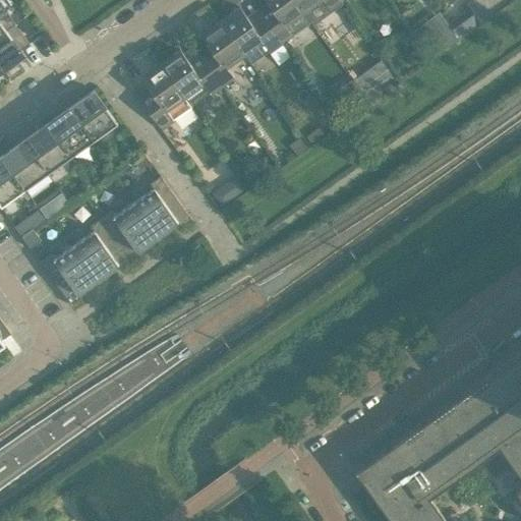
[(295,0),(266,0),(268,2),(274,11),(264,18),(281,43),(292,35),(293,36),(311,22),(303,11),(295,0)]
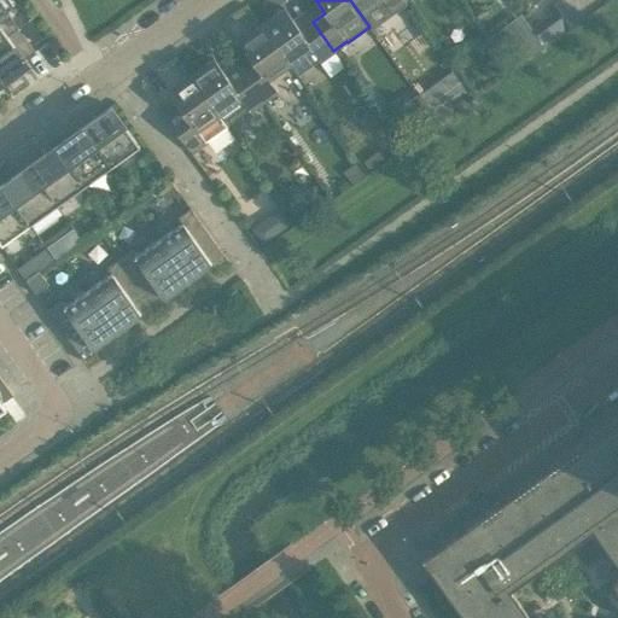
[(350,0),(360,13),(369,27),(373,33),(395,17),(390,10),(402,0),(350,0)]
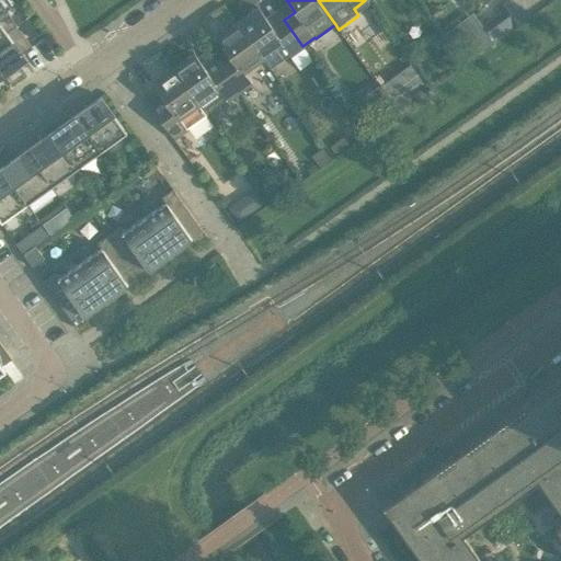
[(501,13),(481,25),(494,43),(526,20),(511,0),(506,0),(496,8),(501,13)]
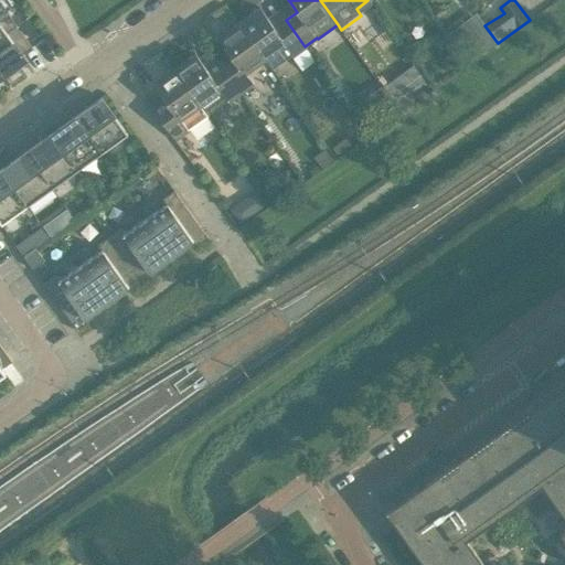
[(0,71),(2,75),(16,65),(24,59),(22,54),(32,48),(1,4),(0,4),(0,71)]
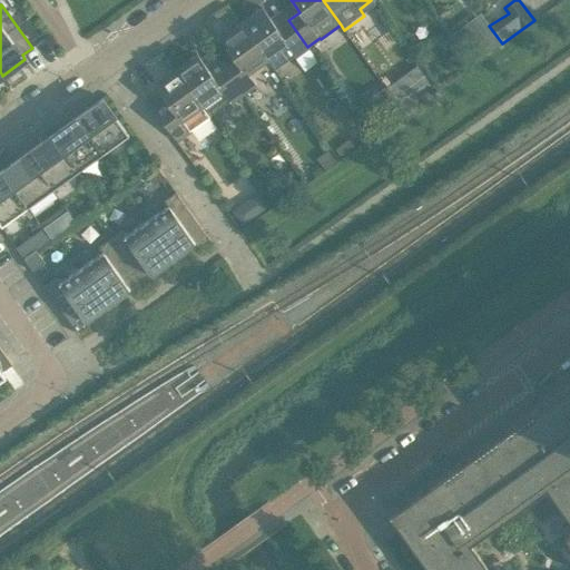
[(262,8),(241,22),(266,58),(274,69),(307,47),(288,20),(288,21),(277,29),(269,19),(262,8)]
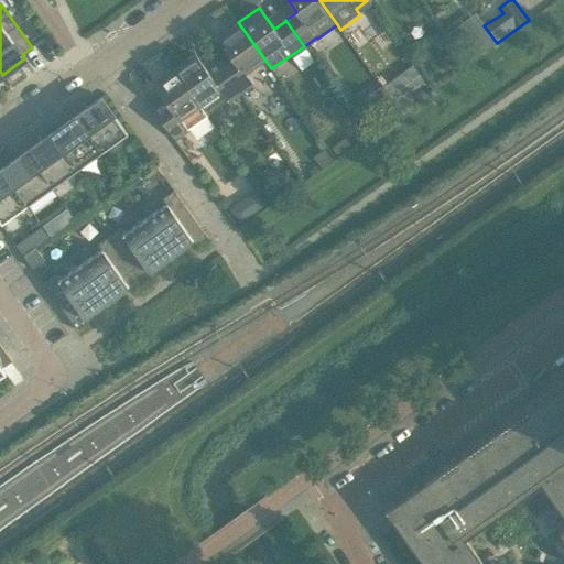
[(238,23),(217,38),(225,49),(232,58),(220,66),(239,91),(251,83),(243,72),(263,57),(238,22),(238,23)]
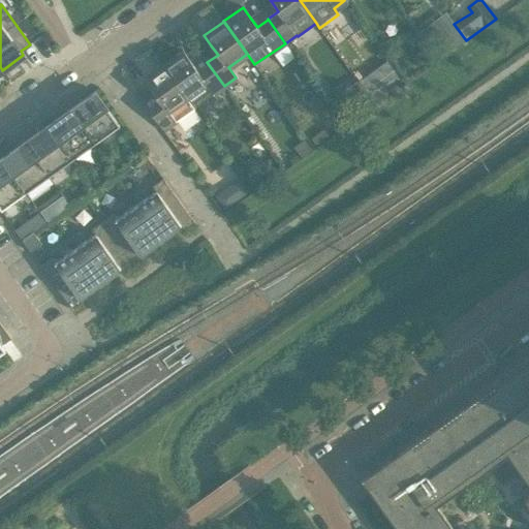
[(434,24),(417,36),(436,62),(453,50),(434,24)]
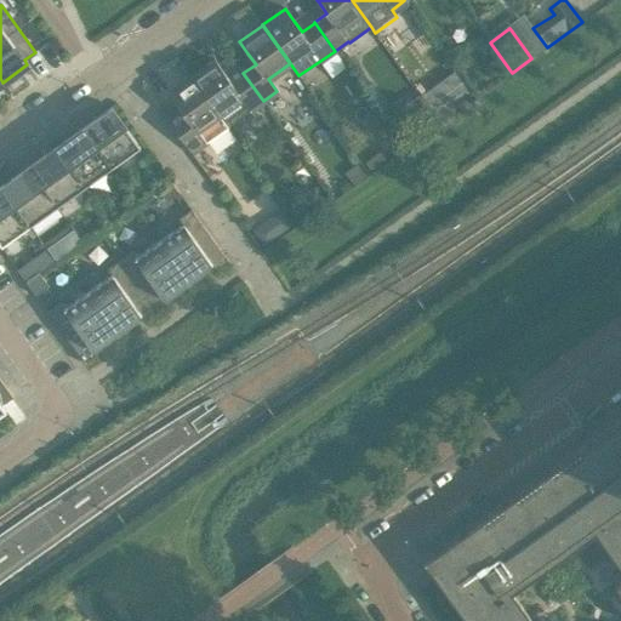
[(215,58),(192,75),(228,126),(263,101),(243,73),(231,83),(223,70),(215,58)]
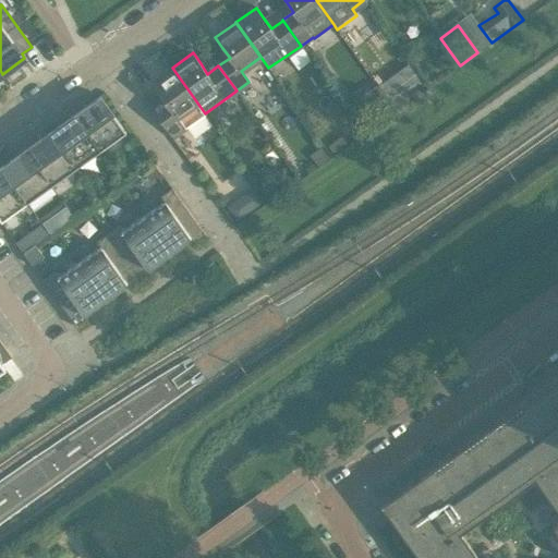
[(393,99),(422,79),(410,61),(381,83),(393,99)]
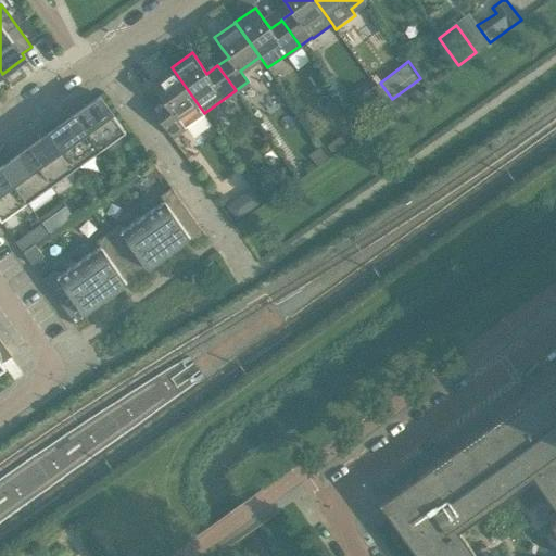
[(160,95),(148,103),(153,112),(172,137),(185,127),(184,127),(204,113),(172,67),(151,83),(160,95)]
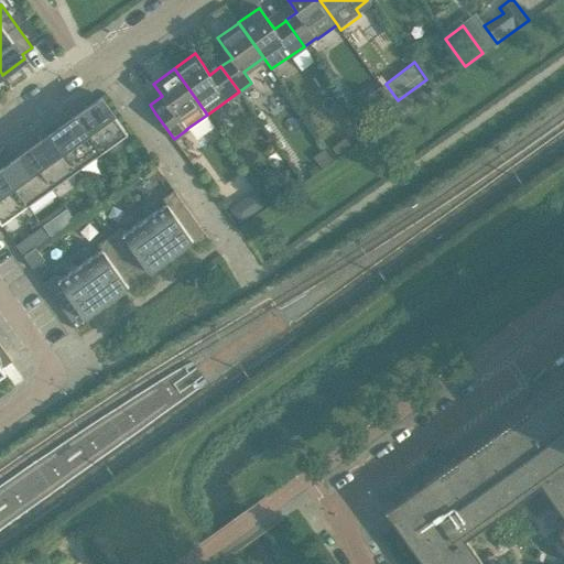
[(381,86),(348,109),(364,130),(396,107),(381,86)]
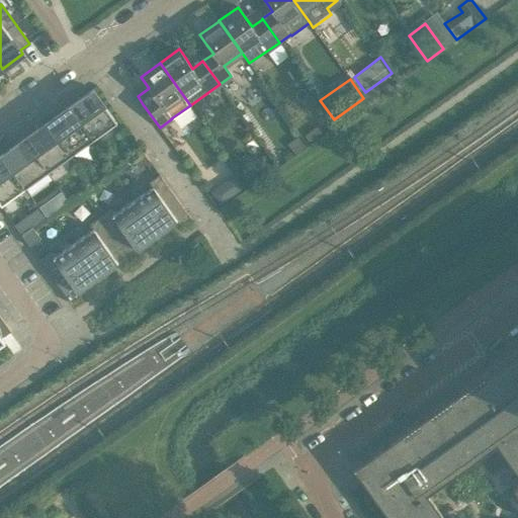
[(116,122),(92,89),(69,105),(93,140),(116,122)]
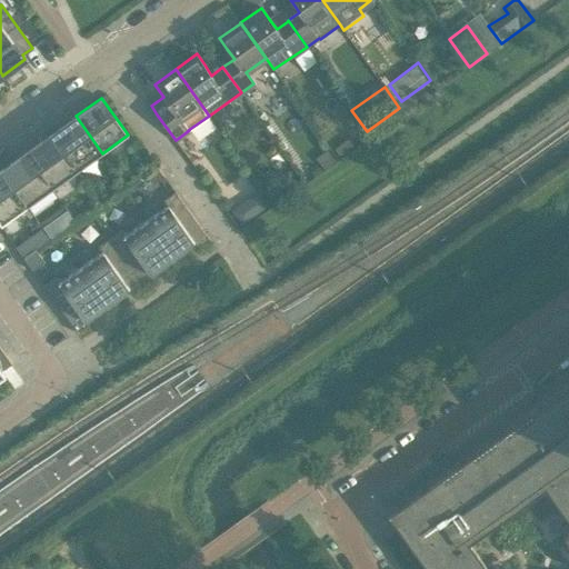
[(102,153),(76,116),(50,135),(77,171),(102,153)]
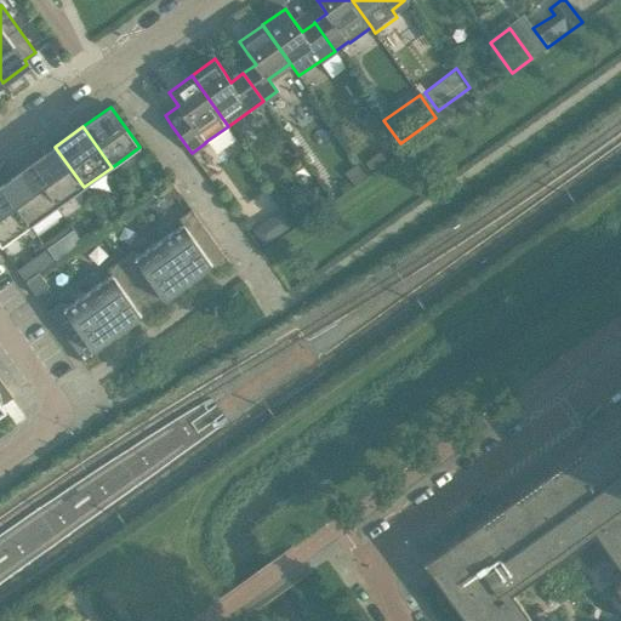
[(84,187),(55,147),(28,166),(57,206),(84,187)]
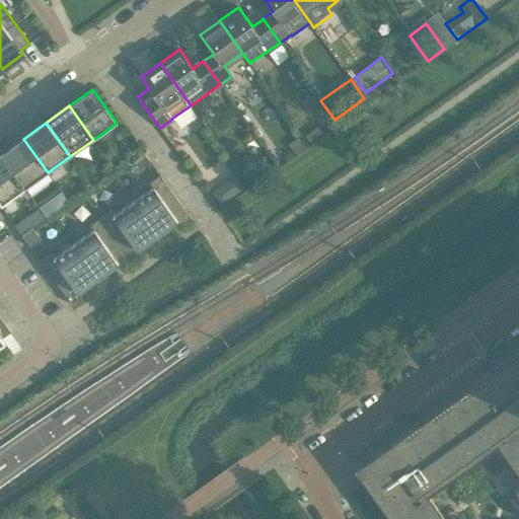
[(48,172),(23,139),(0,155),(24,189),(48,172)]
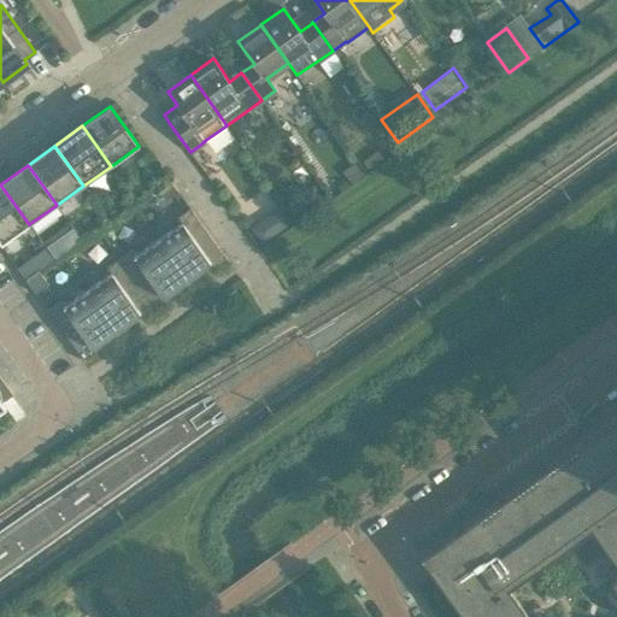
[(178,192),(169,178),(156,188),(165,201),(178,192)]
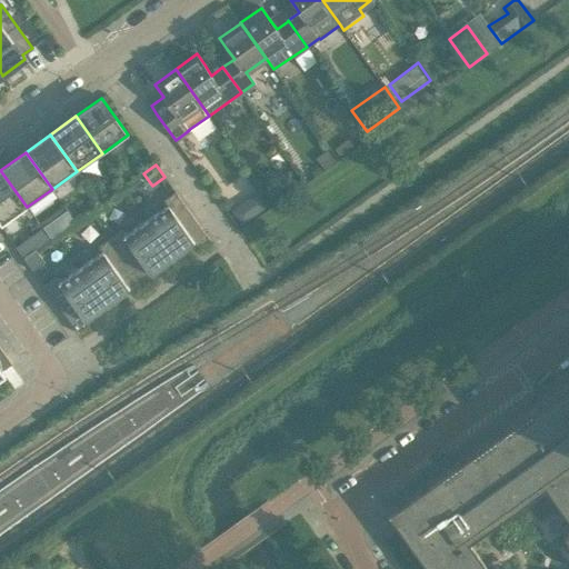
[(27,207),(0,170),(0,169),(0,223),(1,226),(27,207)]
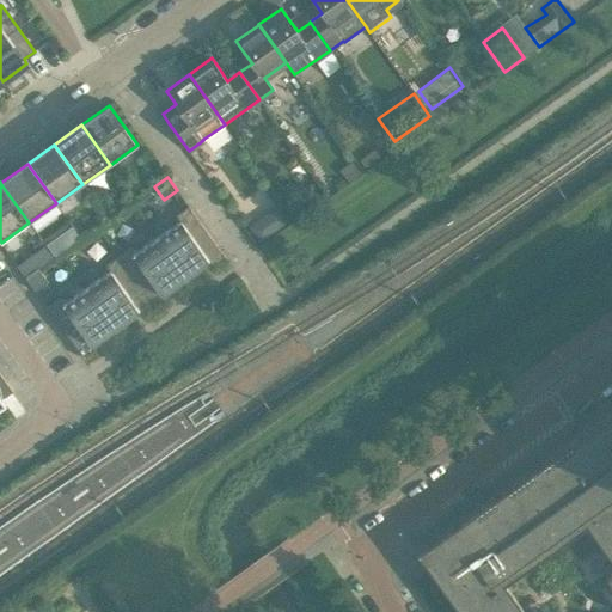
[(280,203),(267,213),(280,232),(293,222),(280,203)]
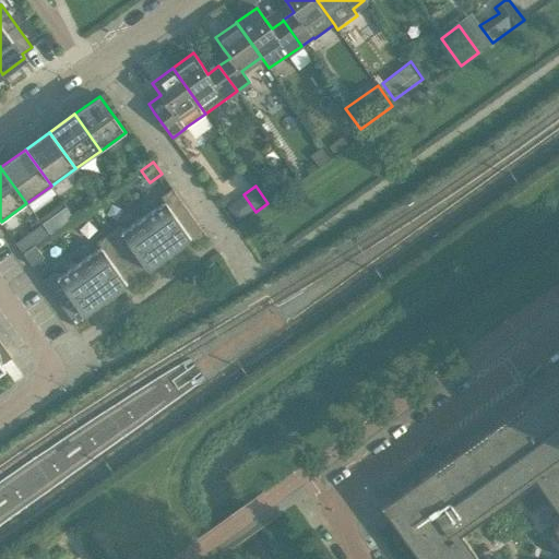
[(204,235),(171,188),(159,197),(164,202),(143,216),(168,252),(189,238),(193,242),(204,235)]
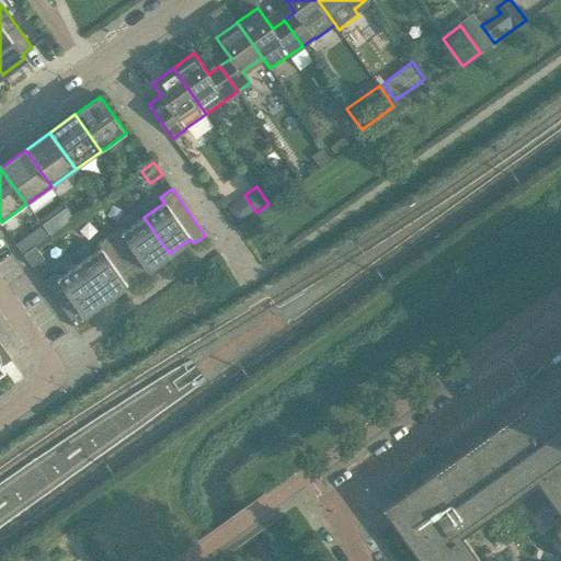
[(169,253),(144,217),(122,232),(118,228),(107,236),(140,282),(151,274),(148,268),(169,253)]
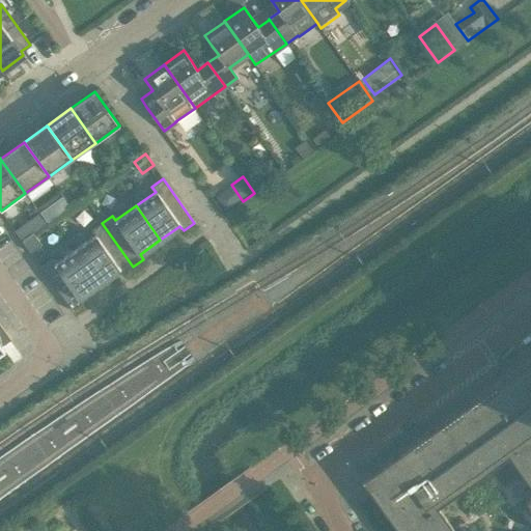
[(39,214),(26,223),(33,233),(47,224),(39,214)]
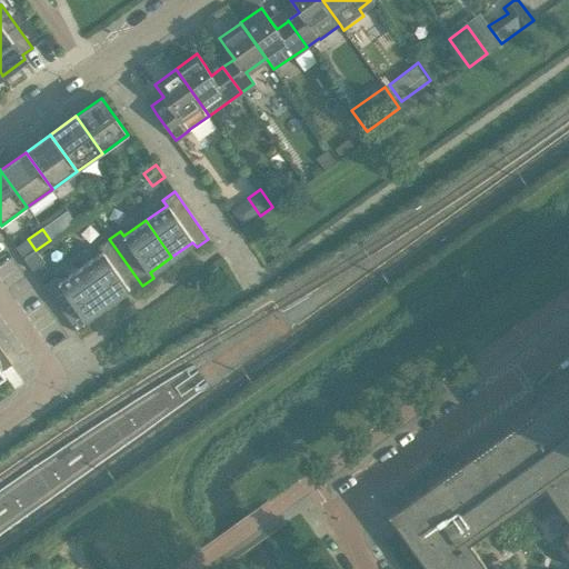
[(142,286),(109,239),(98,247),(101,251),(80,267),(107,303),(128,289),(131,293),(142,286)]
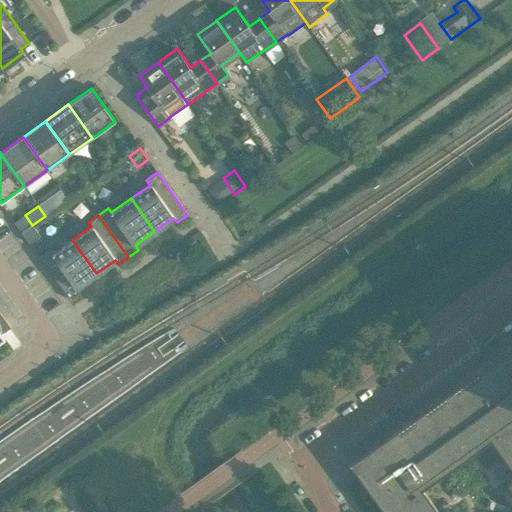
[(40,236),(32,225),(21,232),(29,243),(40,236)]
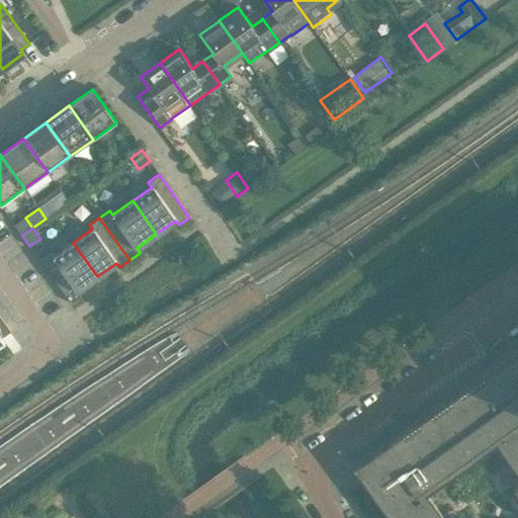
[(97,276),(73,243),(54,257),(50,252),(39,260),(70,303),(81,295),(78,290),(97,276)]
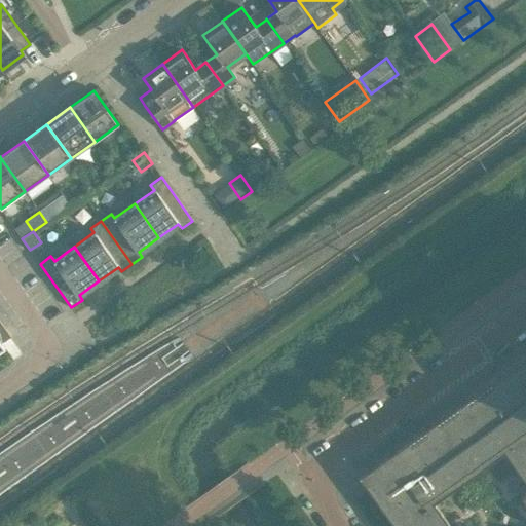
[(0,350),(4,348),(2,344),(11,337),(0,322),(0,350)]
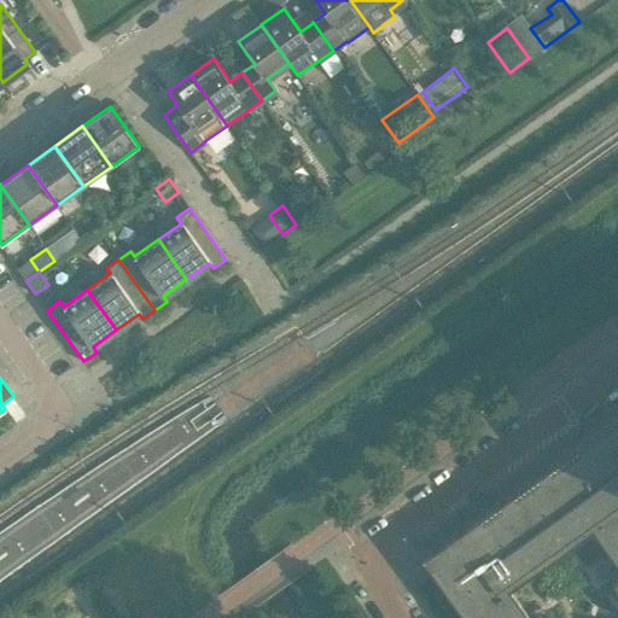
[(617,415),(420,558),(464,617),(529,617),(509,589),(592,529),(617,565),(617,576),(611,582),(617,590),(617,415)]
